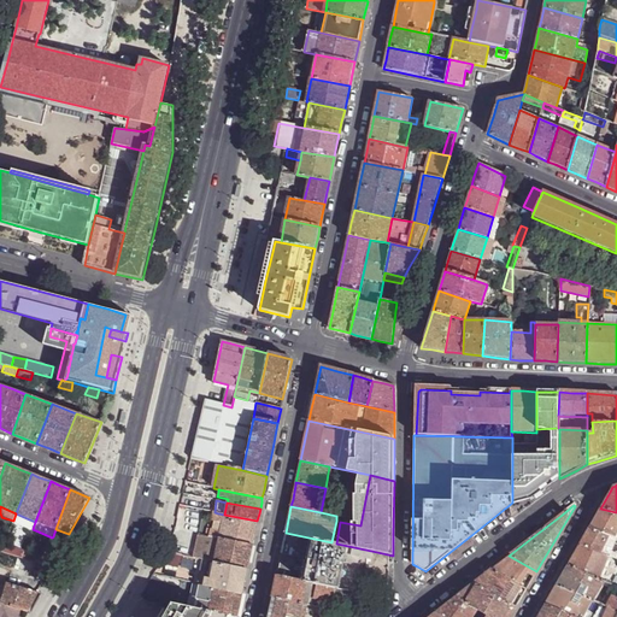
[(616,530),(616,532),(616,530),(616,512),(600,509),(593,521),(588,529),(616,540),(616,539),(616,530)]
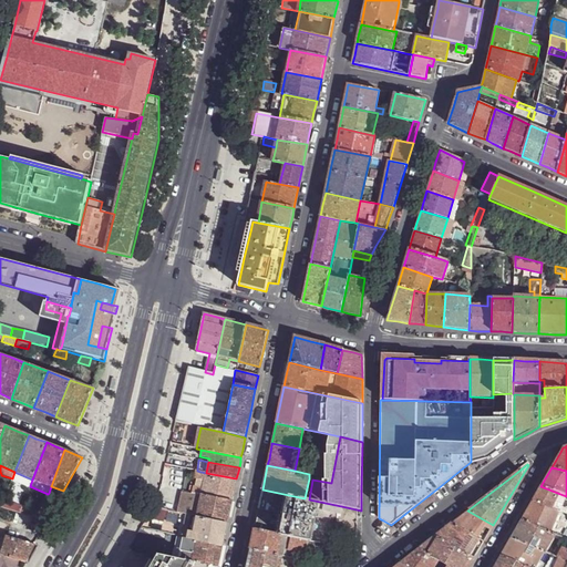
[(32,480),(14,472),(12,478),(12,480),(30,486),(32,480)]
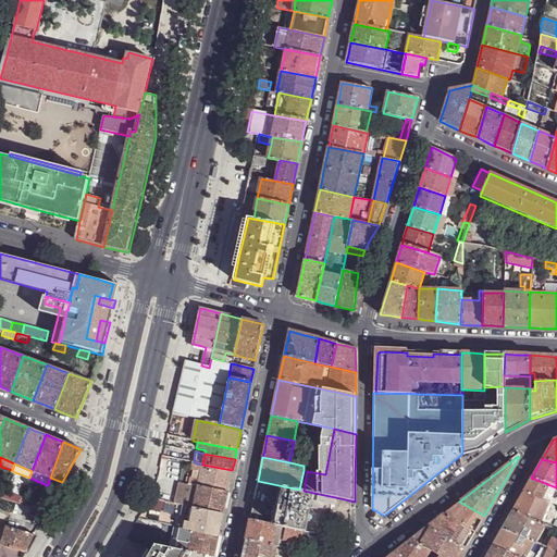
[(192,485),(227,492),(230,483),(232,470),(202,465),(197,463),(195,472),(192,485)]
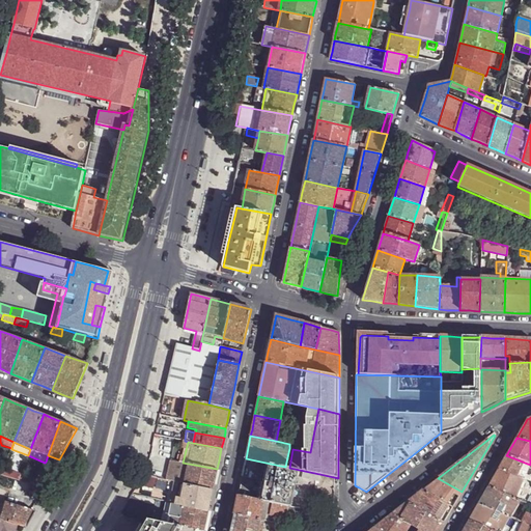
[(59,459),(48,455),(46,462),(56,466),(59,459)]
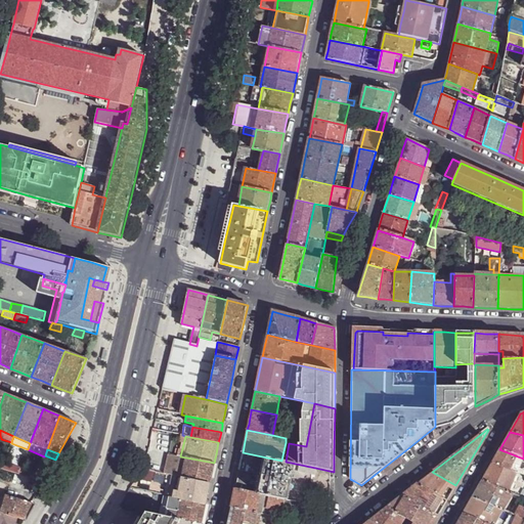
[(517,473),(523,459),(499,449),(494,459),(491,463),(517,473)]
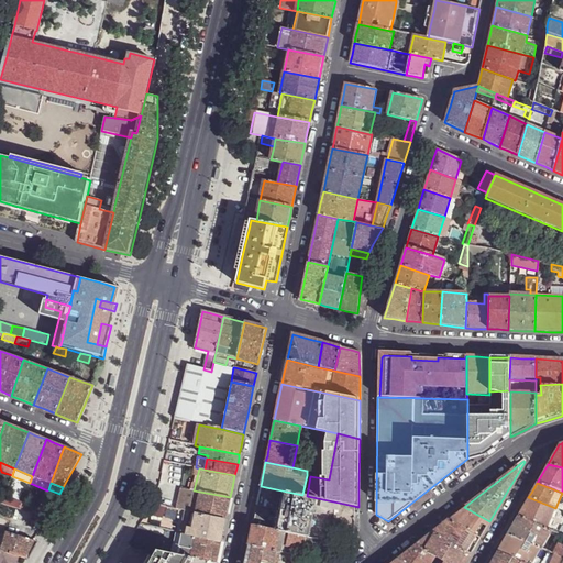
[(307,537),(338,543),(338,525),(339,503),(307,496),(302,495),(261,486),(257,499),(252,526),(307,537)]
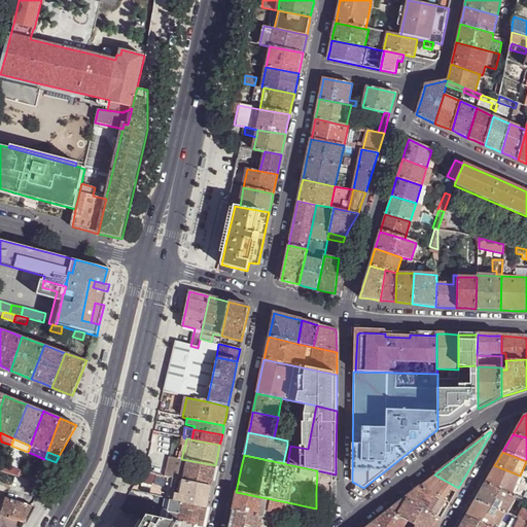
[(213,479),(215,465),(181,459),(170,457),(168,464),(166,478),(173,480),(211,487),(213,479)]
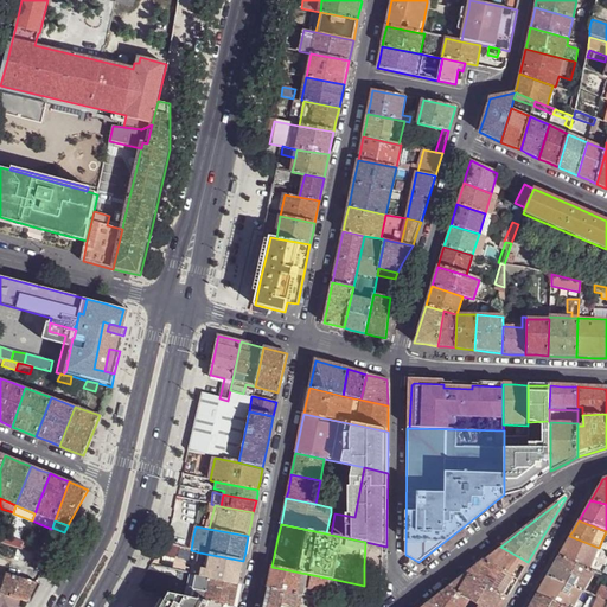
[(4,536),(1,542),(21,549),(24,542),(4,536)]
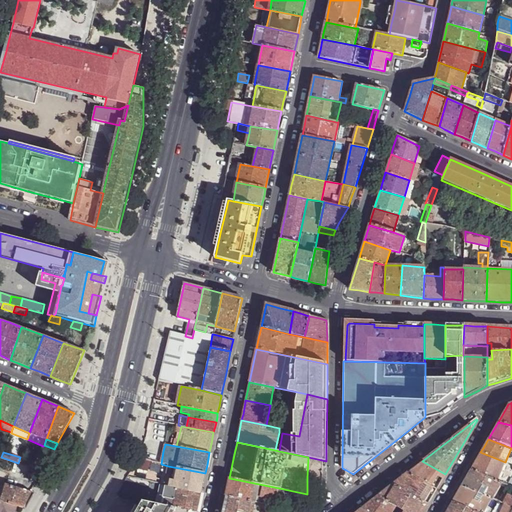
[(509,471),(511,465),(511,464),(510,463),(505,462),(480,452),(475,462),(471,469),(496,481),(504,469),(509,471)]
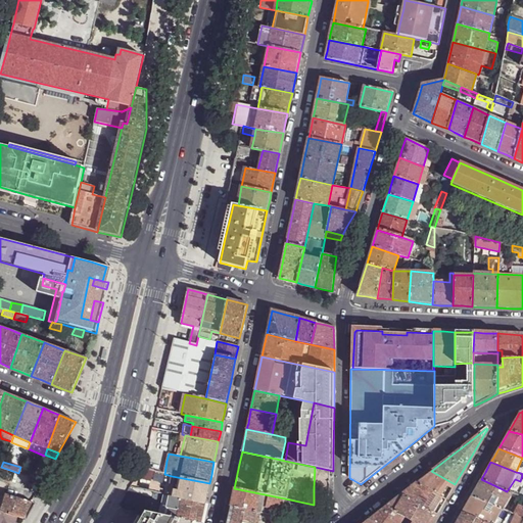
[(20,467),(18,473),(33,477),(35,472),(20,467)]
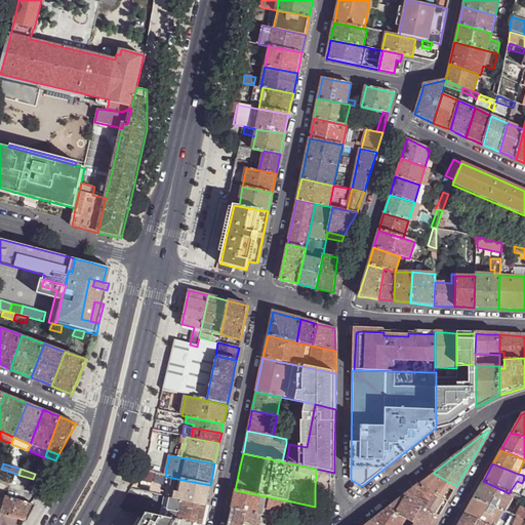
[(35,474),(33,479),(43,483),(46,477),(36,473),(35,474)]
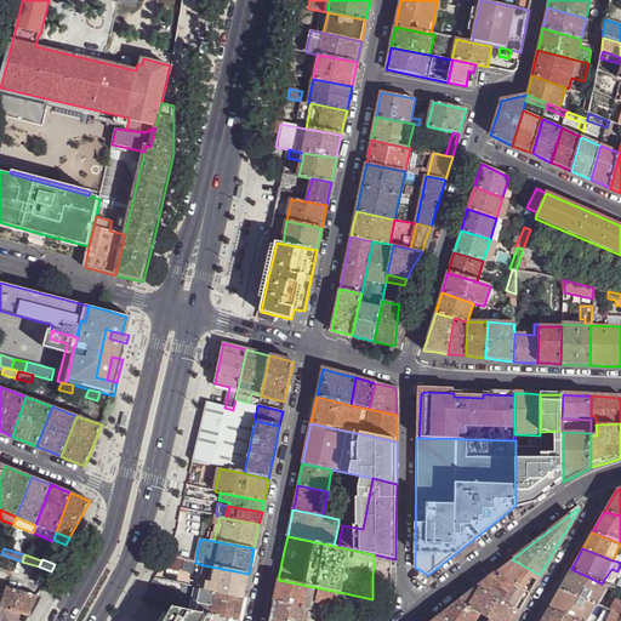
[(501,568),(494,573),(530,594),(540,575),(512,559),(501,568)]
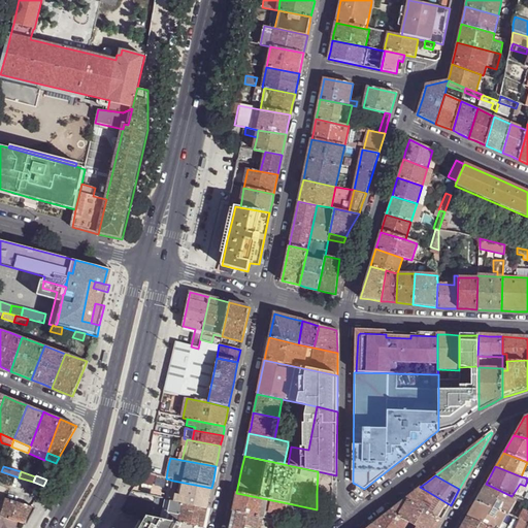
[(209,498),(211,488),(173,481),(171,489),(170,493),(167,493),(165,494),(164,499),(165,499),(170,500),(207,508),(209,498)]
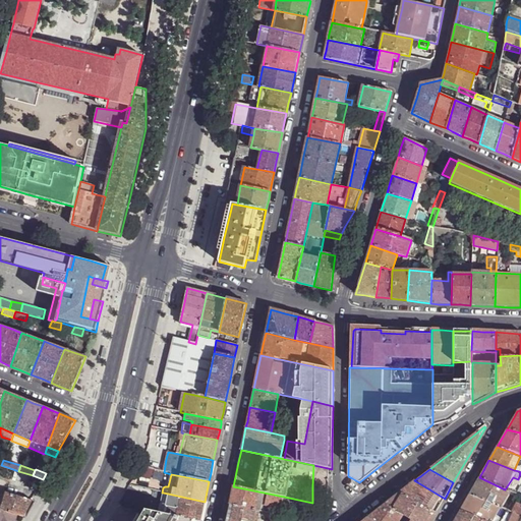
[(501,505),(510,491),(505,489),(479,477),(473,487),(469,495),(499,508),(508,511),(510,508),(501,505)]
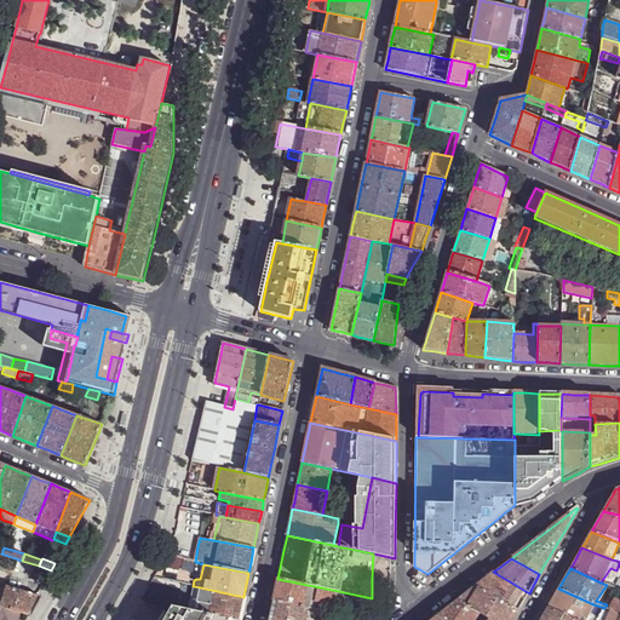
[(484,580),(476,586),(518,612),(529,593),(493,572),(484,580)]
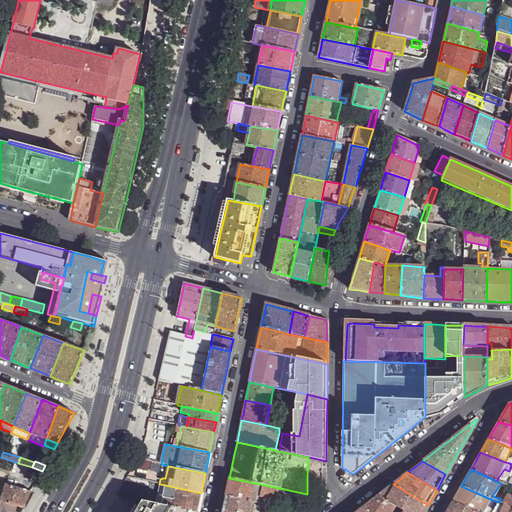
[(256,495),(276,499),(279,488),(229,478),(227,488),(226,496),(255,502),(256,495)]
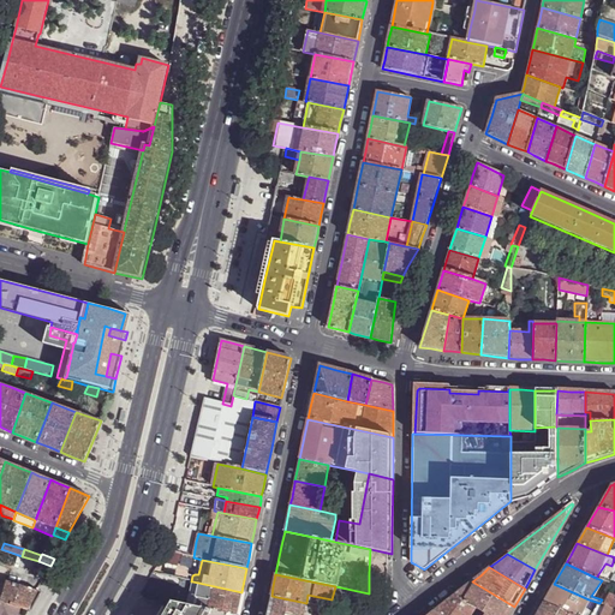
[(31,598),(36,590),(6,580),(1,601),(25,609),(31,598)]
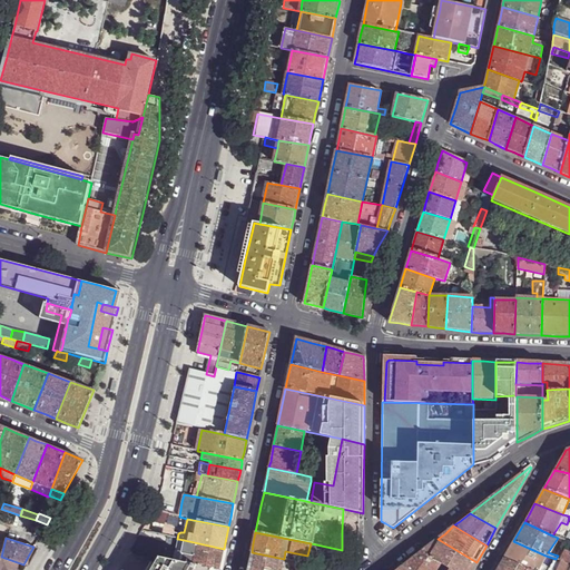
[(175,553),(173,560),(179,561),(182,549),(184,540),(178,539),(175,553)]
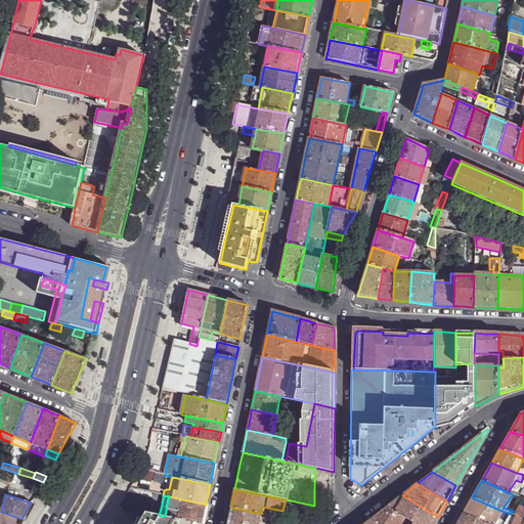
[(405,519),(413,523),(415,523),(433,523),(438,517),(402,495),(394,501),(387,508),(405,519)]
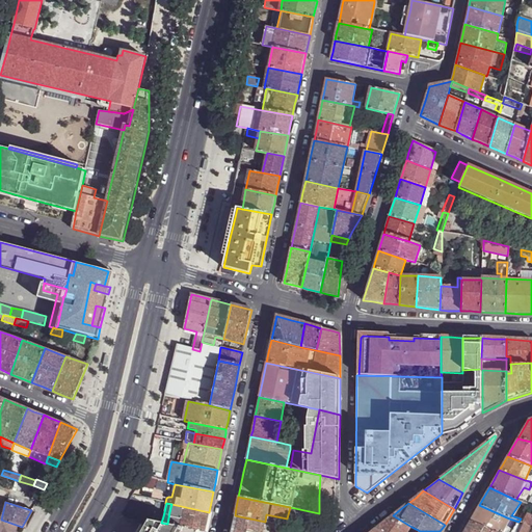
[(204,531),(206,525),(209,512),(171,504),(169,512),(167,524),(203,531),(204,531)]
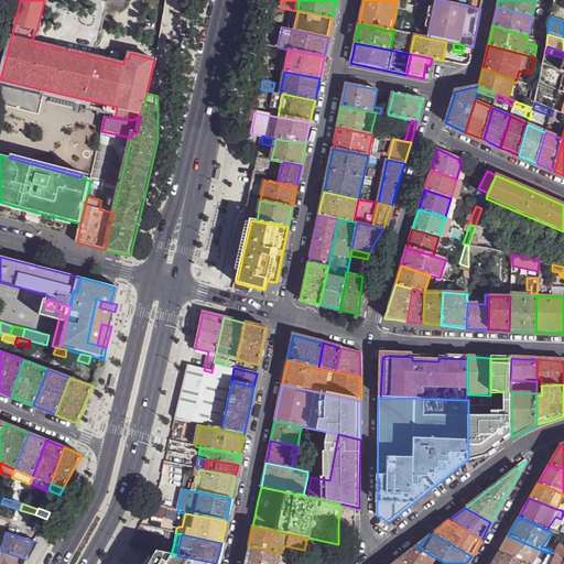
[(531,563),(540,550),(508,535),(502,545),(498,553),(523,563),(531,563)]
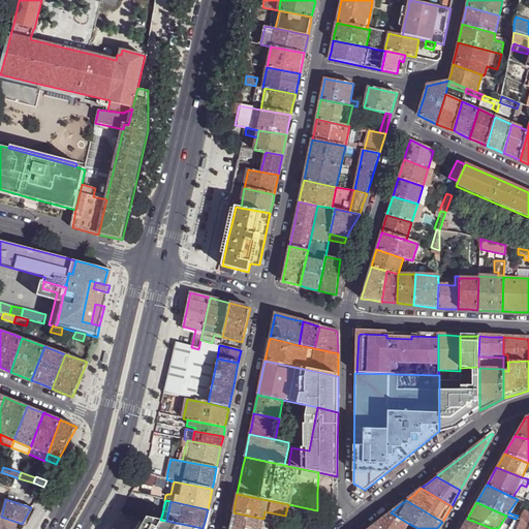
[(285,516),(284,521),(314,527),(314,523),(316,517),(317,510),(288,504),(285,516)]
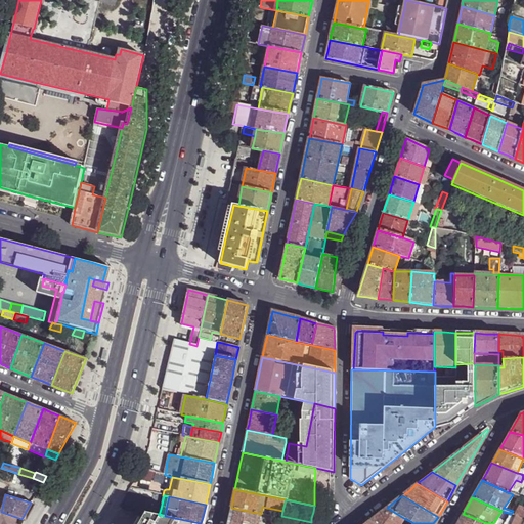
[(149,513),(159,515),(161,509),(150,507),(149,513)]
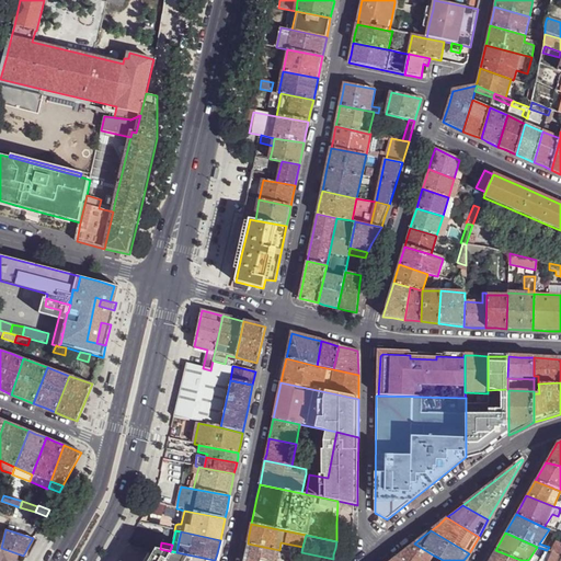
[(244,557),(243,560),(276,560),(279,550),(248,544),(244,557)]
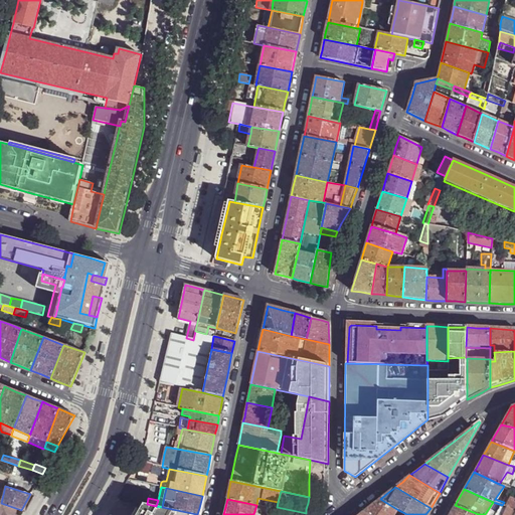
[(368,514),(394,514),(398,510),(380,499),(376,502),(368,508),(363,512),(368,514)]
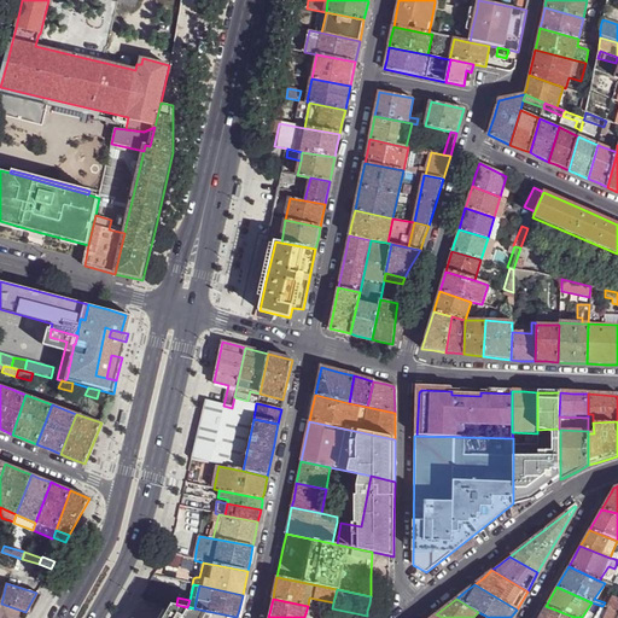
[(608,608),(617,612),(617,602),(612,600),(607,608),(608,608)]
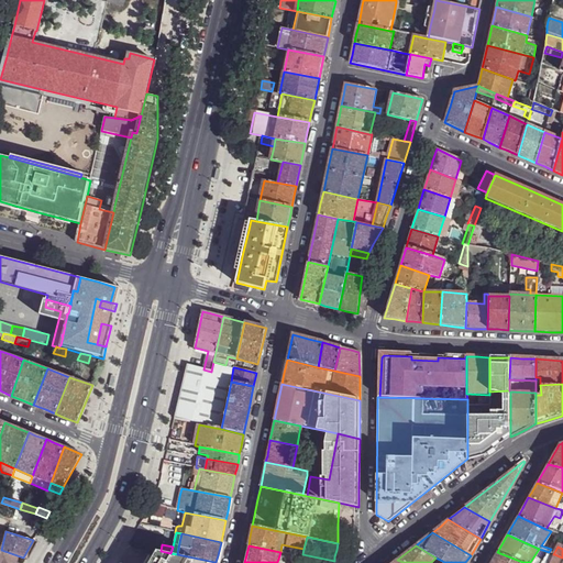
[(214,562),(177,554),(170,553),(161,551),(157,550),(148,562),(214,562)]
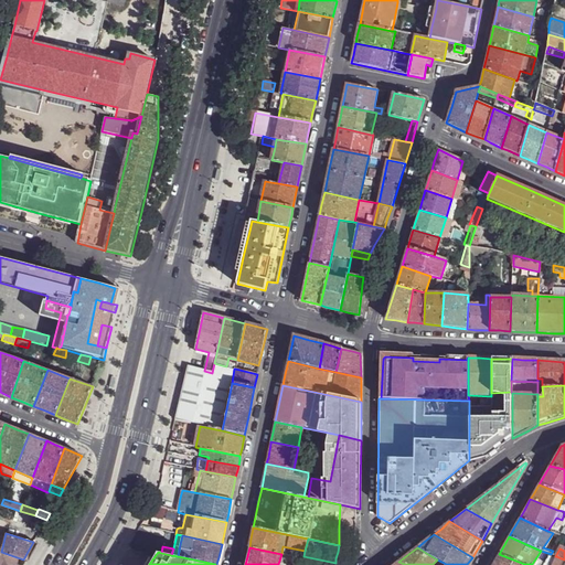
[(524,564),(499,554),(494,562),(491,564),(524,564)]
